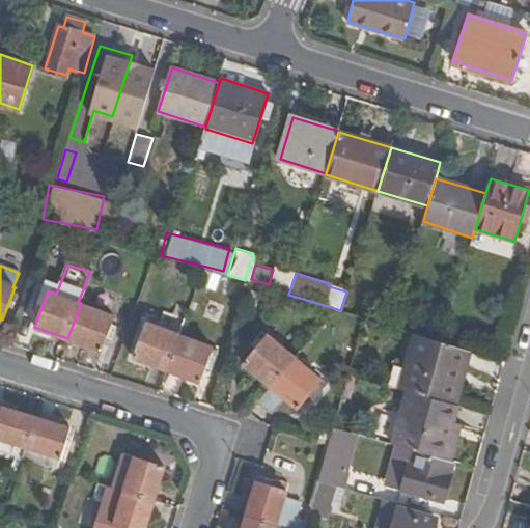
[(288,295),(286,294),(282,305),(300,310),(303,299),(288,295)]
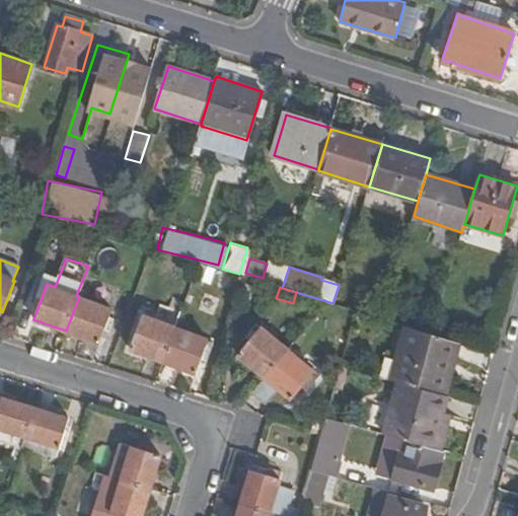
[(79,296),(66,330),(98,343),(111,308),(79,296)]
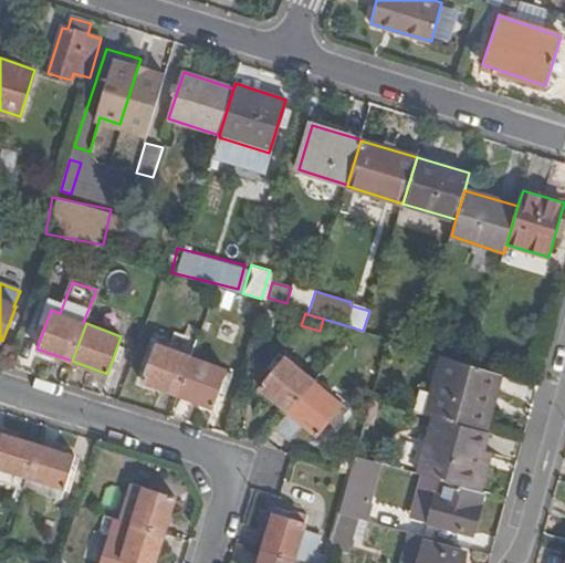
[(176,394),(190,356),(157,345),(143,382),(176,394)]
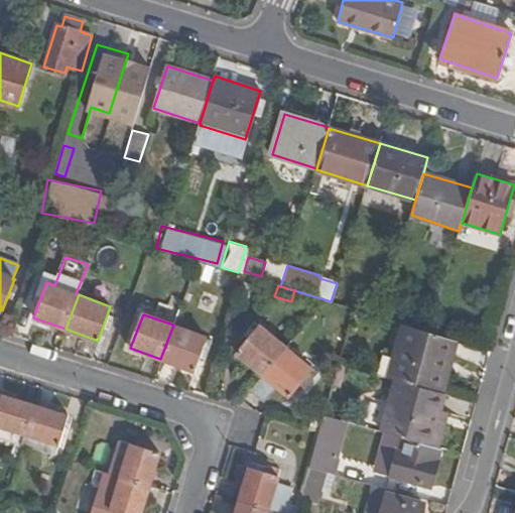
[(206,336),(173,325),(160,359),(192,371),(206,336)]
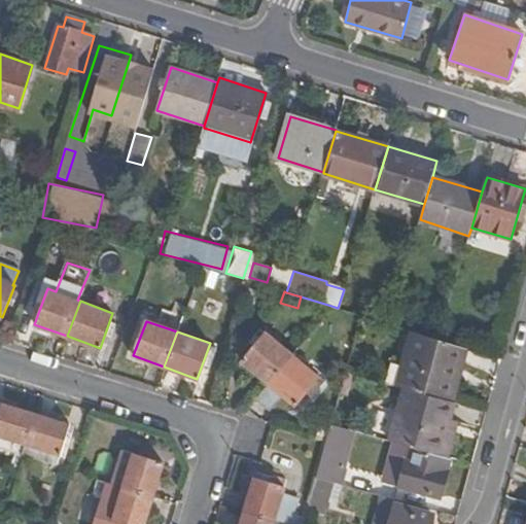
[(395,385),(408,388),(444,399),(455,363),(461,365),(466,348),(437,339),(412,332),(395,385)]
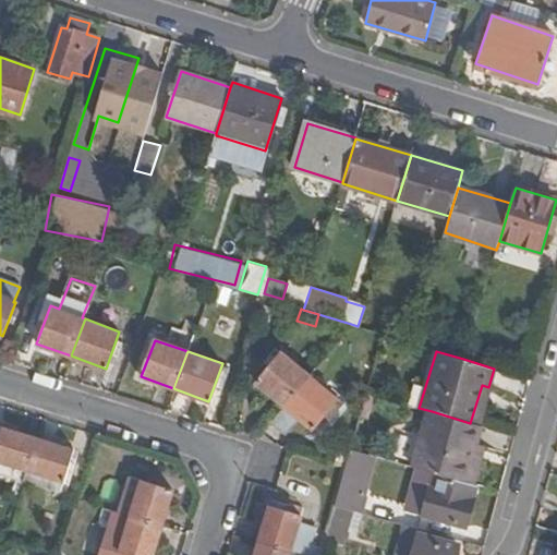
[(283,405),(309,375),(280,352),(255,382),(283,405)]
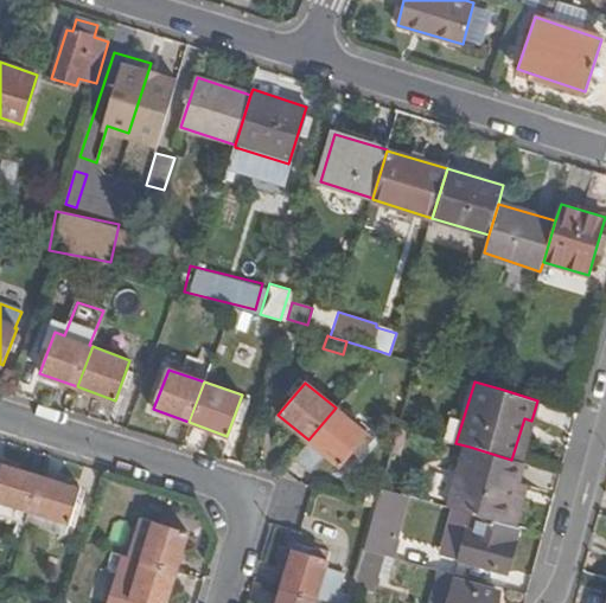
[(308,440),(293,457),(310,472),(325,454),(340,466),(367,434),(336,408),(308,440)]
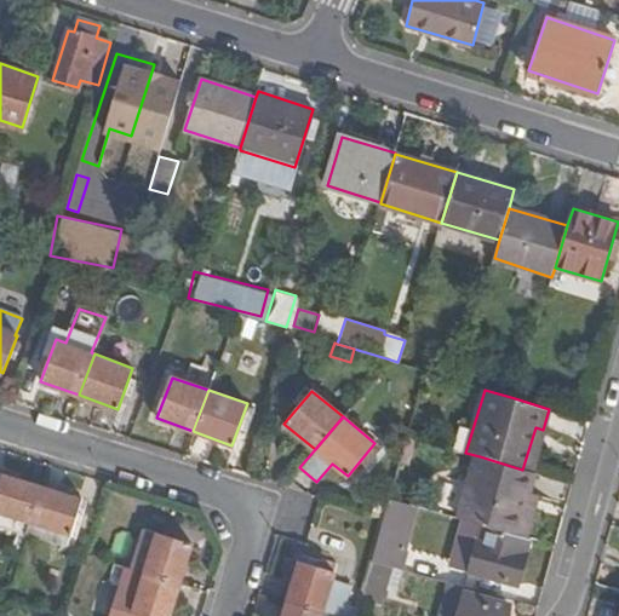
[(483,525),(515,535),(533,473),(522,470),(480,456),(462,519),(483,525)]
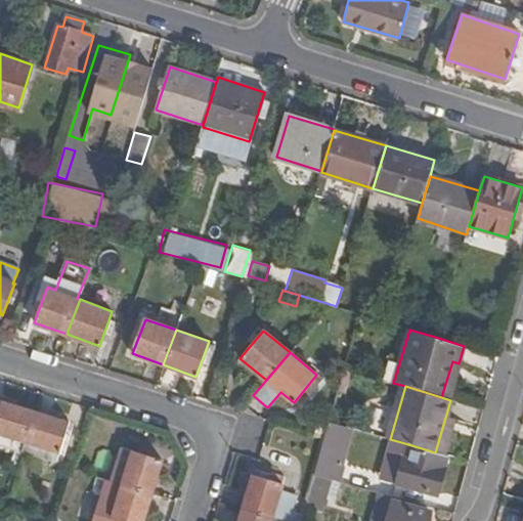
[(0,444),(24,451),(36,411),(3,401),(0,409),(0,444)]
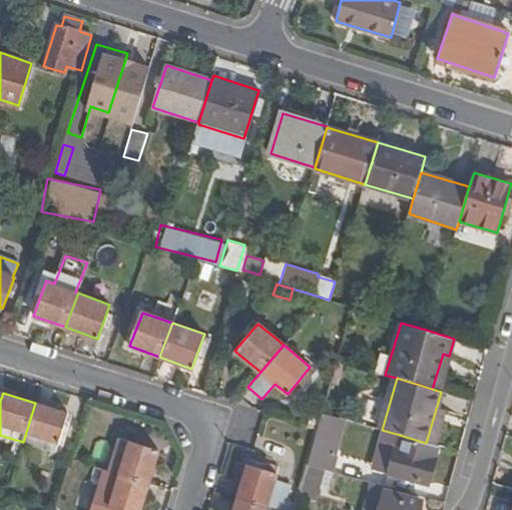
[(66,413),(35,403),(23,442),(54,452),(66,413)]
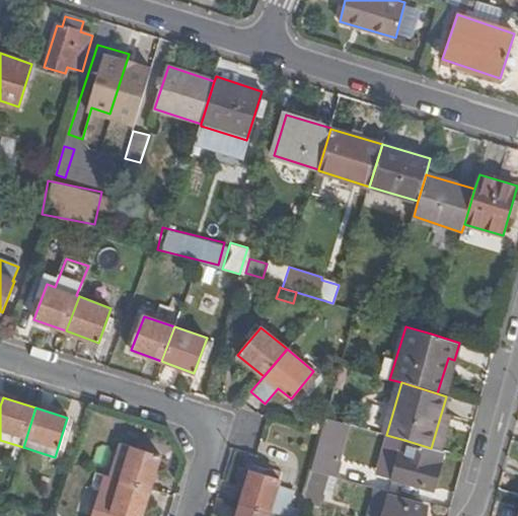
[(316,453),(331,458),(343,422),(325,418),(321,432),(316,453)]
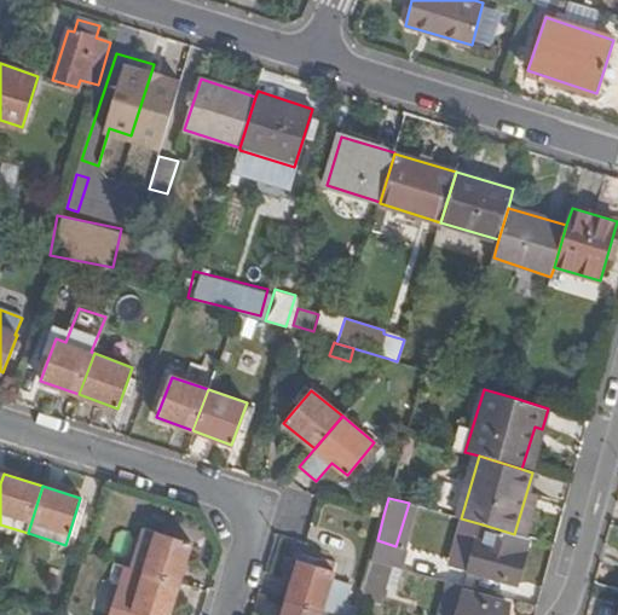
[(514,534),(483,524),(469,569),(515,582),(527,538),(514,534)]
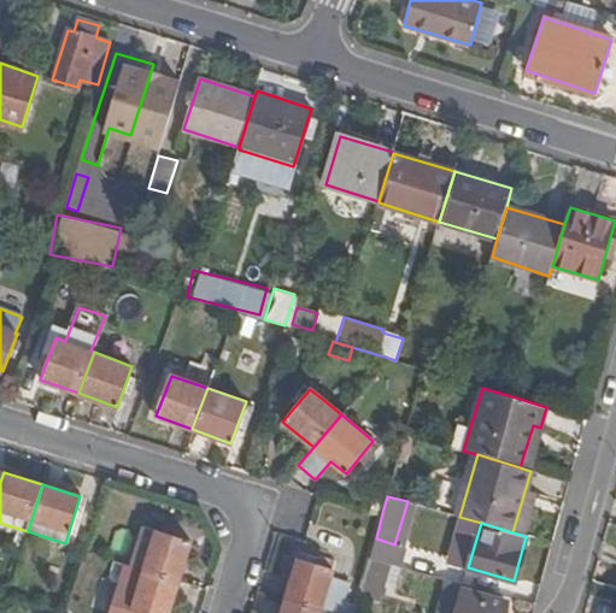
[(145,571),(179,582),(191,542),(157,531),(152,546),(130,540),(123,564),(145,571)]
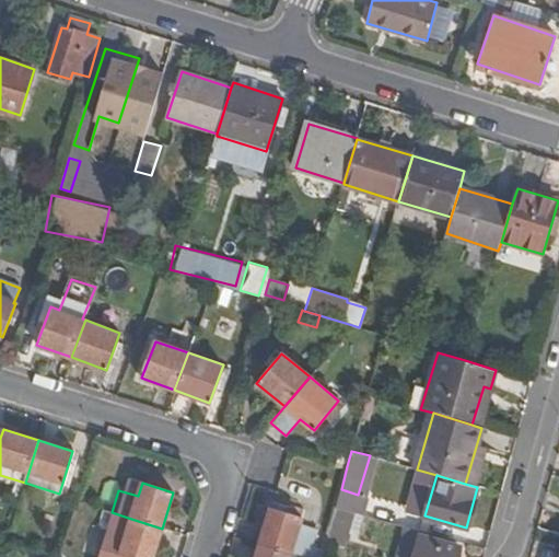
[(358,495),(341,489),(336,508),(352,512),(363,515),(369,497),(358,495)]
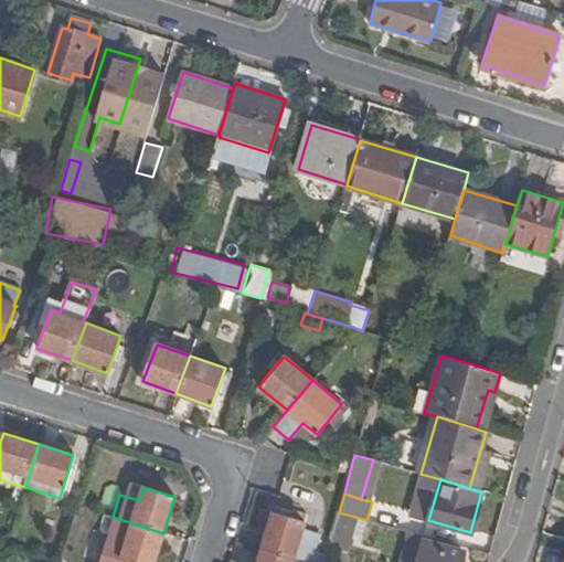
[(398,526),(403,509),(373,501),(369,518),(398,526)]
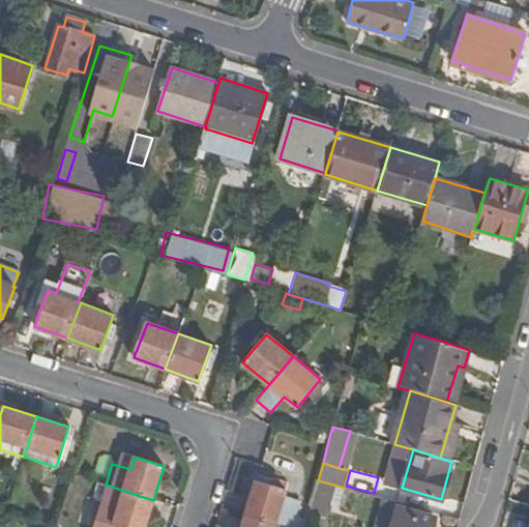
[(244,516),(275,525),(286,490),(255,479),(244,516)]
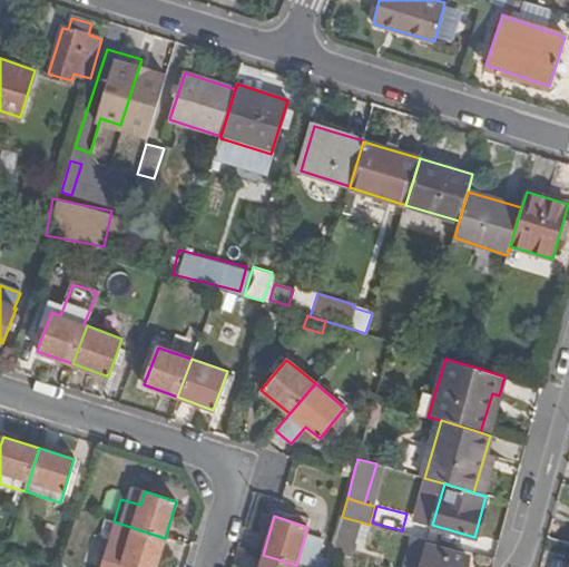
[(359,521),(342,517),(334,543),(351,548),(359,521)]
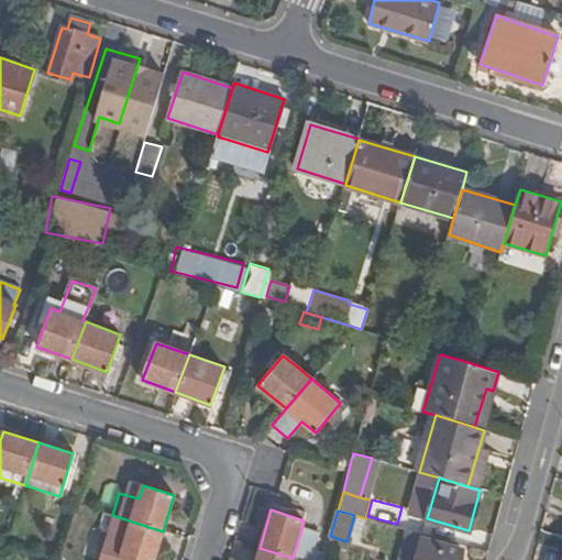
[(153,559),(163,531),(132,522),(121,557),(119,559),(153,559)]
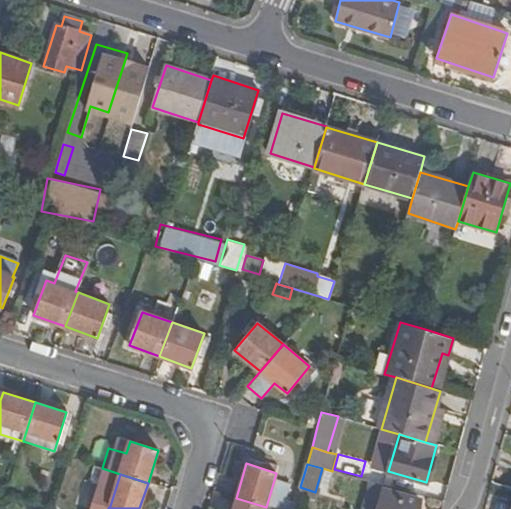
[(383,490),(377,508),(416,508),(419,500),(383,490)]
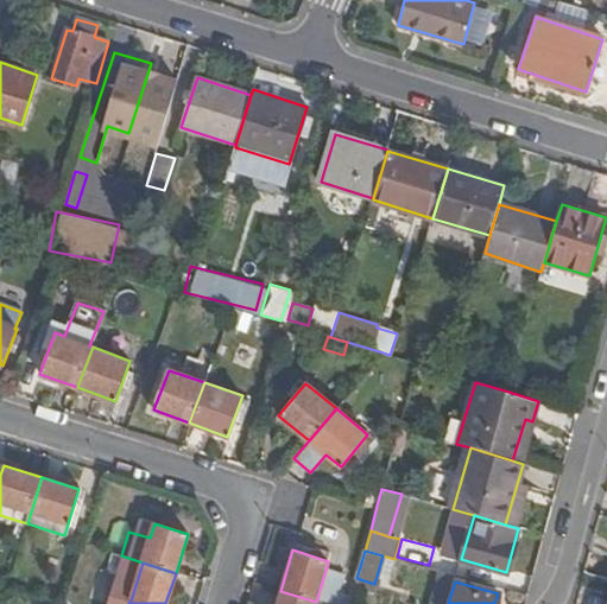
[(322,603),(316,602),(280,591),(276,603),(322,603)]
